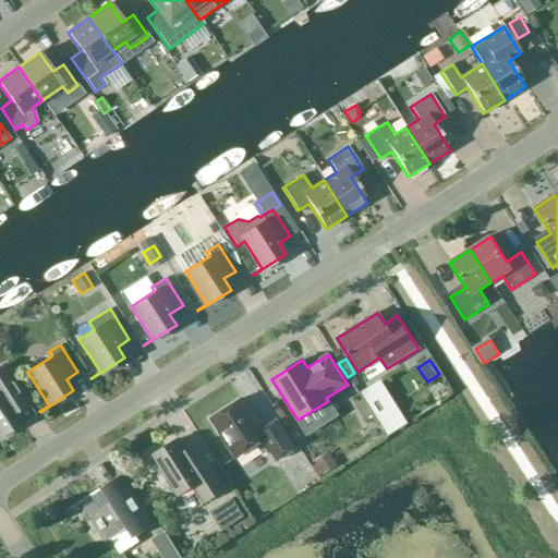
[(27,404),(10,377),(0,383),(0,436),(22,423),(15,412),(27,404)]
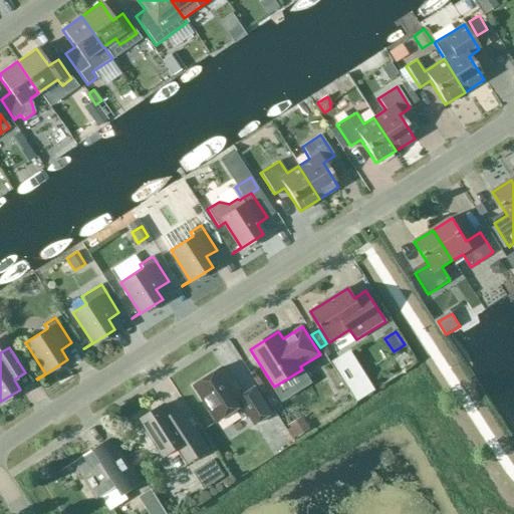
[(356,403),(374,391),(350,351),(331,363),(356,403)]
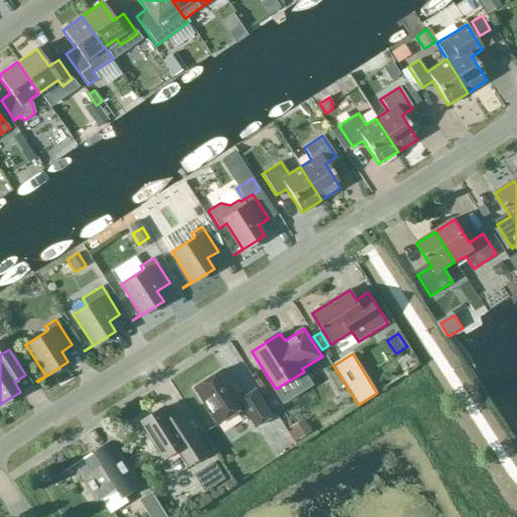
[(242,397),(224,369),(195,388),(218,425),(244,408),(256,427),(274,416),(256,388),(242,397)]
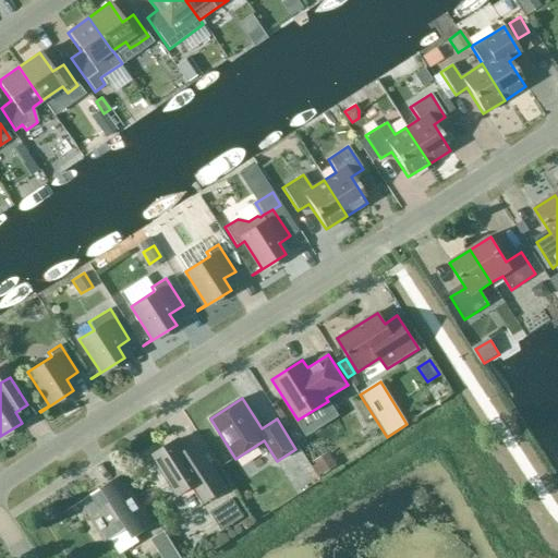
[(197,470),(178,439),(153,455),(161,469),(159,471),(158,476),(162,484),(168,485),(171,483),(179,496),(193,486),(204,504),(226,489),(209,462),(197,470)]
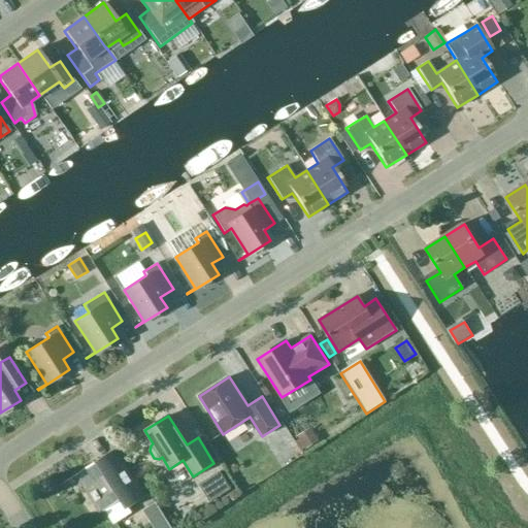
[(131,483),(111,452),(59,485),(60,486),(76,475),(84,488),(85,488),(100,513),(103,510),(108,520),(128,507),(128,508),(141,500),(141,498),(147,494),(138,479),(131,483)]
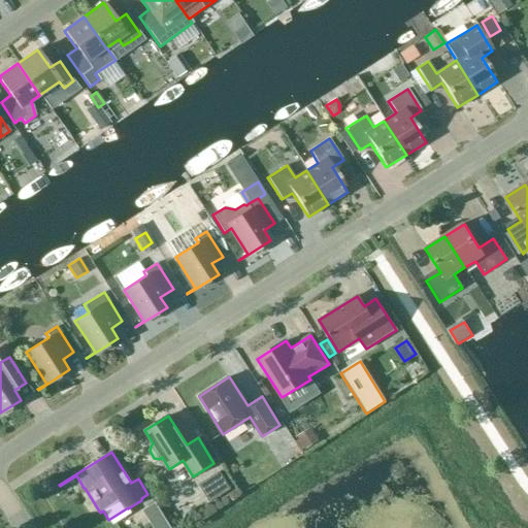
[(236,487),(226,469),(211,479),(222,495),(236,487)]
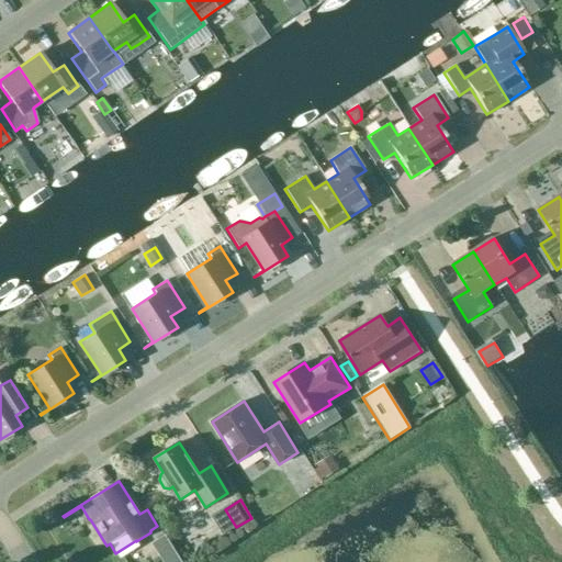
[(180,561),(182,561),(167,538),(156,544),(167,561),(180,561)]
